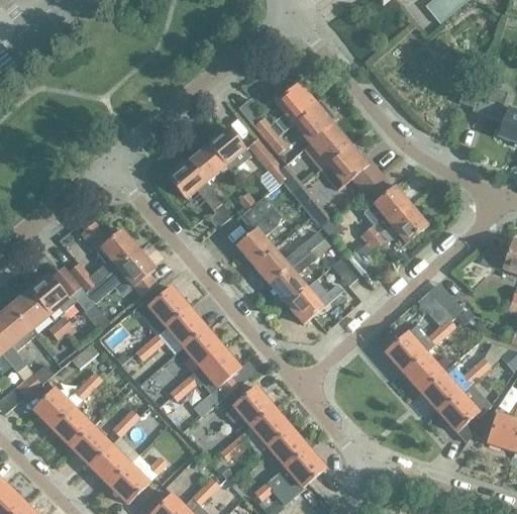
[(431,0),(425,5),(440,23),(468,0),(431,0)]
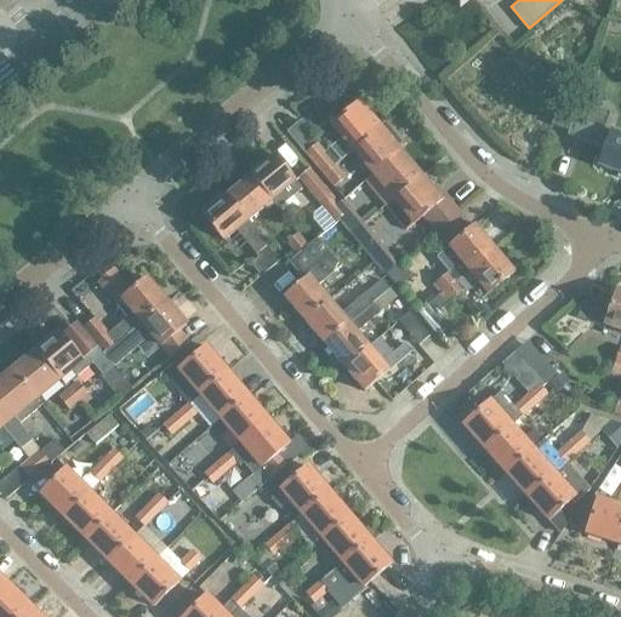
[(620,132),(617,132),(603,127),(610,110),(580,100),(568,132),(605,147),(599,164),(620,171),(620,132)]
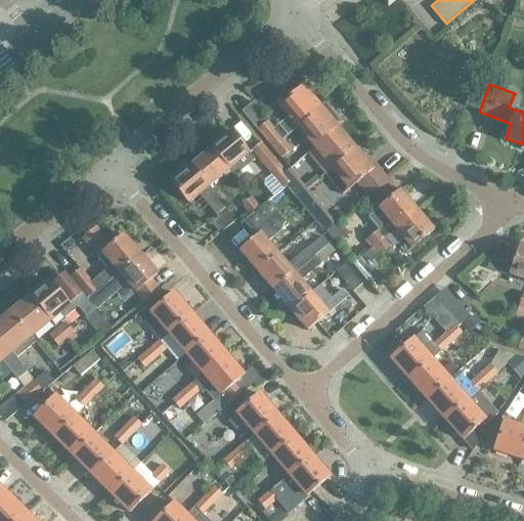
[(282,137),(298,125),(321,105),(303,85),(280,104),(289,115),(273,127),(268,120),(270,118),(255,100),(243,111),(257,128),(258,128),(272,146),(282,137)]
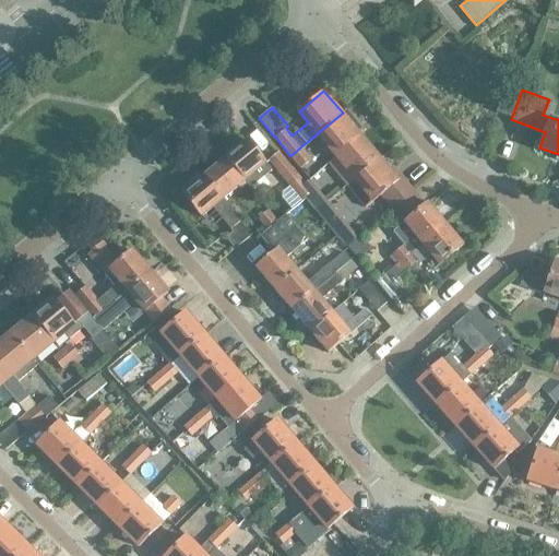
[(343,113),(318,133),(335,155),(360,134),(354,127),(359,122),(347,108),(343,113)]
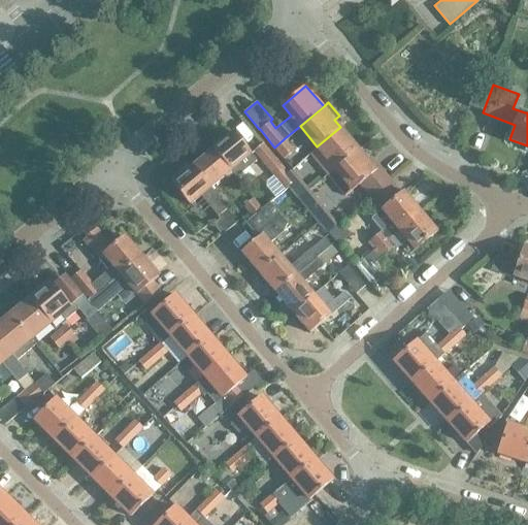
[(334,167),(358,148),(340,127),(317,146),(334,167)]
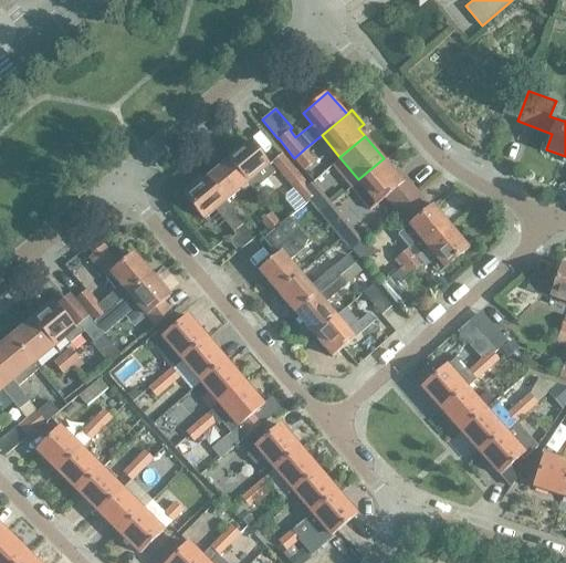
[(273,168),(269,164),(251,141),(228,159),(248,183),(252,188),(253,188),(260,196),(272,185),(265,176),(273,168)]
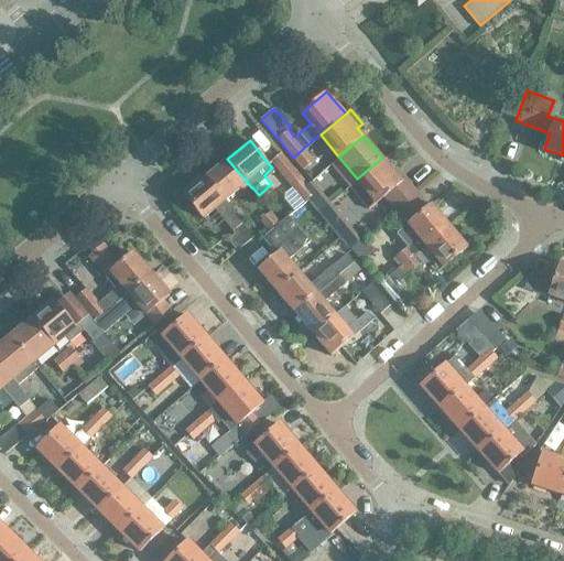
[(304,148),(293,158),(303,170),(314,160),(304,148)]
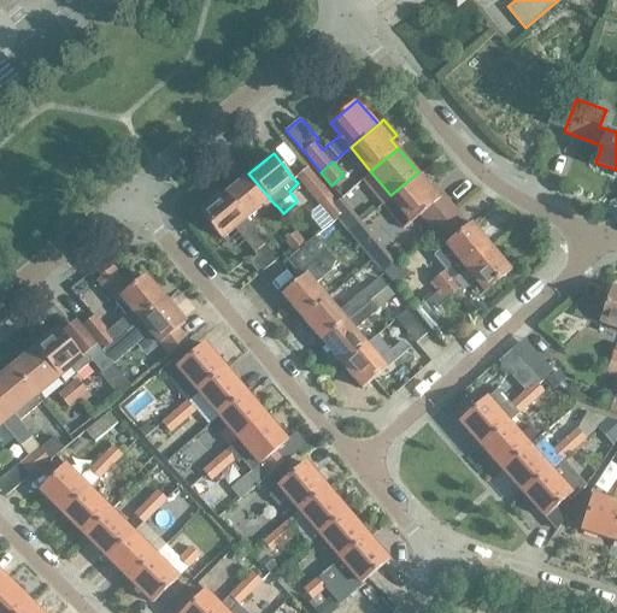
[(344,210),(329,193),(307,165),(297,175),(334,218),(344,210)]
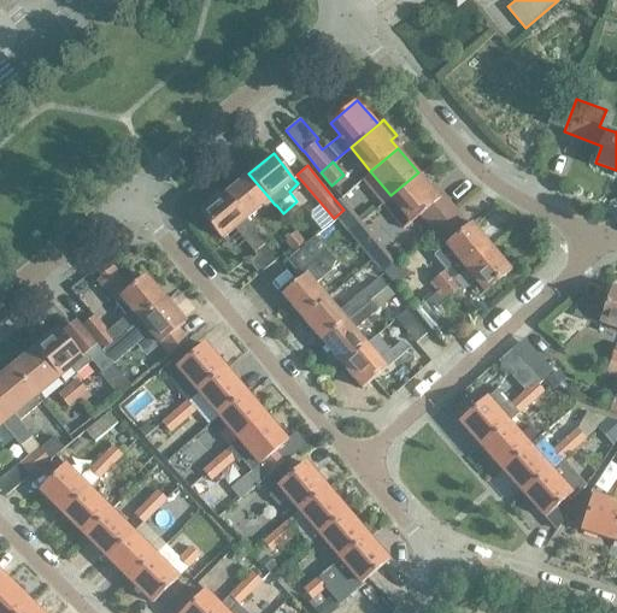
[(439,198),(418,172),(391,195),(382,204),(403,228),(421,212),(434,228),(456,208),(442,194),(439,198)]
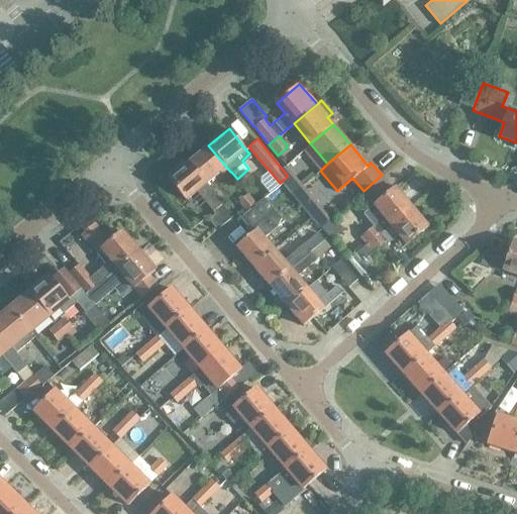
[(226,167),(208,145),(190,162),(212,188),(224,178),(220,173),(226,167)]
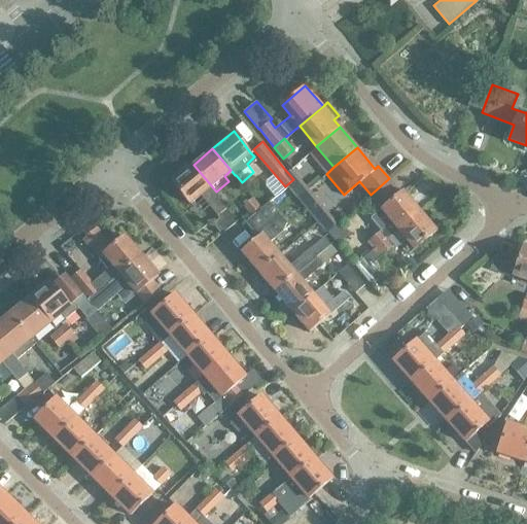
[(216,191),(194,165),(173,181),(190,203),(201,194),(219,217),(213,222),(221,232),(237,219),(226,206),(227,206),(215,191),(216,191)]
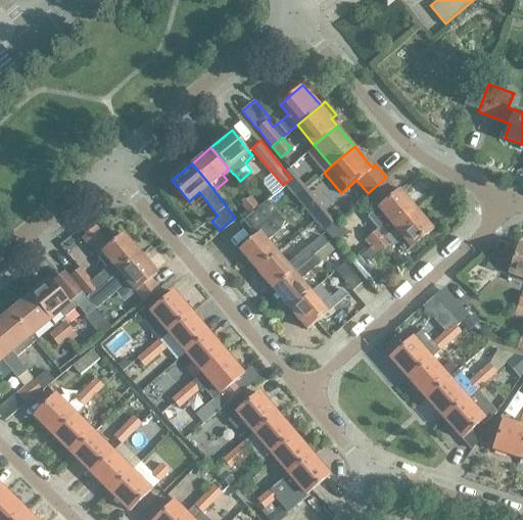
[(277,250),(268,240),(287,223),(277,210),(296,195),(286,184),(268,198),(258,206),(249,214),(243,219),(255,235),(239,248),(255,268),(277,250)]
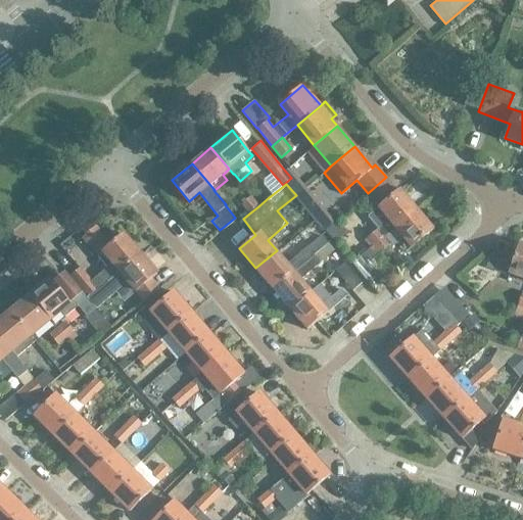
[(395,227),(417,208),(400,188),(378,207),(388,219),(365,239),(371,246),(395,227)]
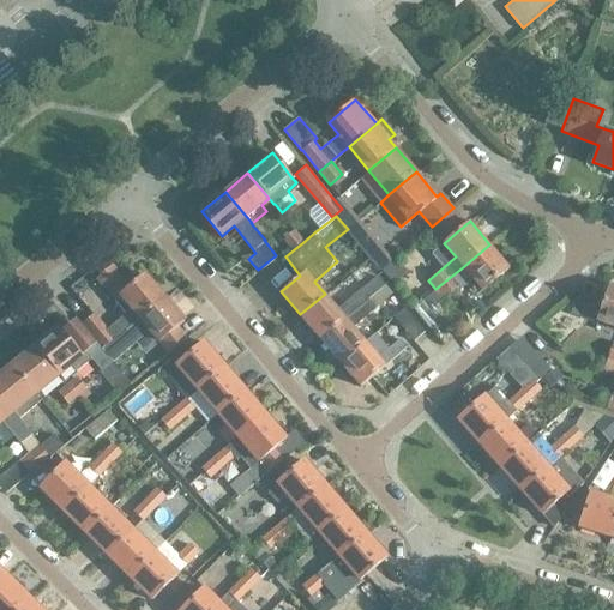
[(293,251),(304,242),(294,230),(283,237),(293,251)]
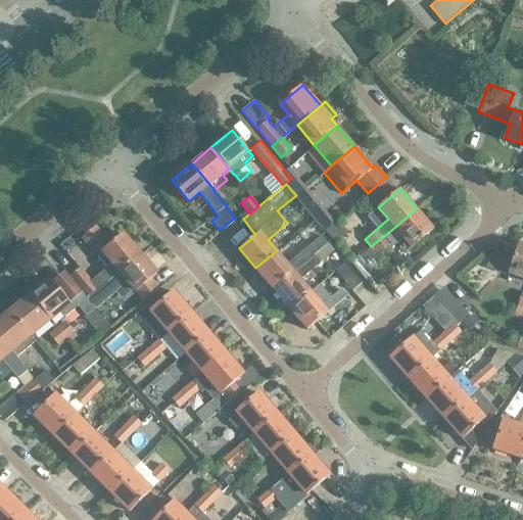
[(378,273),(369,264),(379,254),(378,253),(390,243),(392,245),(402,236),(412,246),(433,228),(417,208),(395,227),(371,246),(371,247),(362,254),(351,263),(368,282),(378,273)]
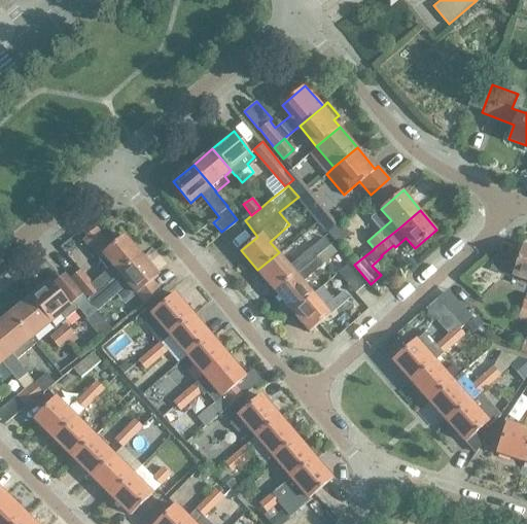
[(115,243),(112,245),(97,228),(88,236),(83,239),(108,268),(92,282),(82,271),(73,279),(83,292),(82,293),(88,300),(108,282),(119,273),(142,254),(125,235),(115,243)]
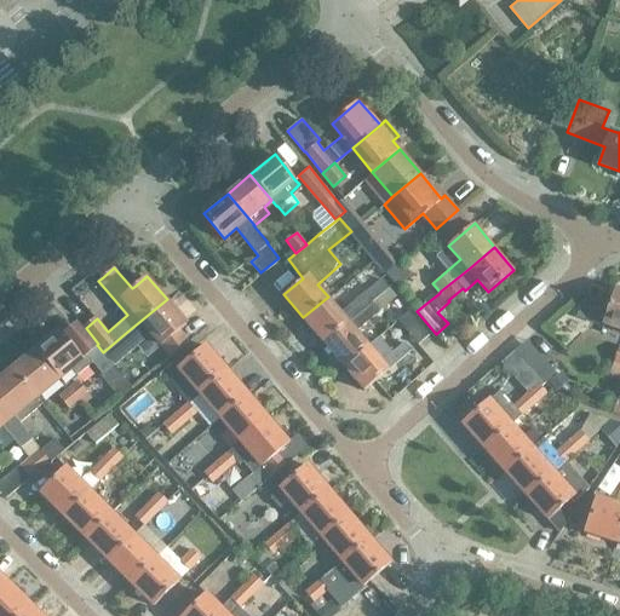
[(340,311),(328,297),(303,317),(323,341),(389,287),(380,277),(340,311)]
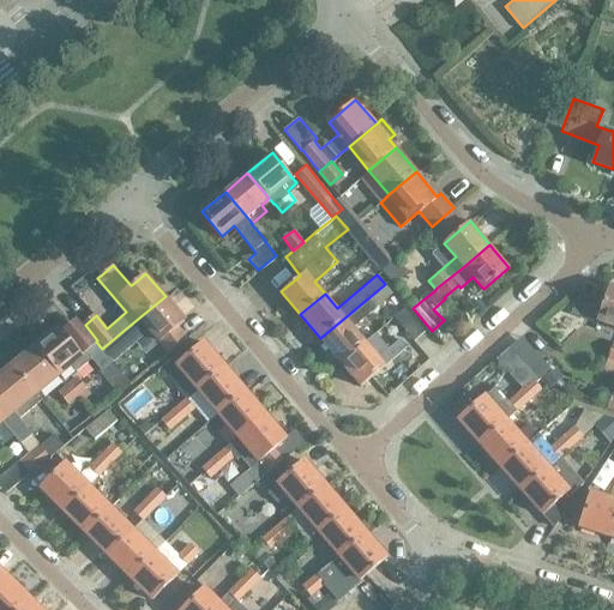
[(365,342),(353,326),(392,294),(385,284),(320,338),(341,362),(365,342)]
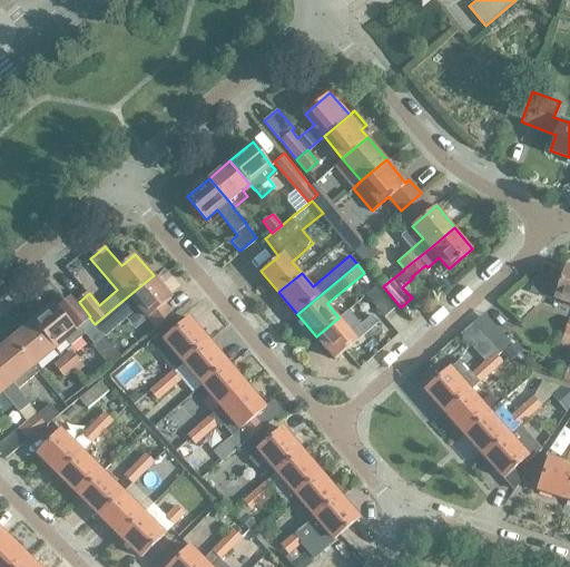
[(569,301),(569,266),(566,266),(556,296),(569,301)]
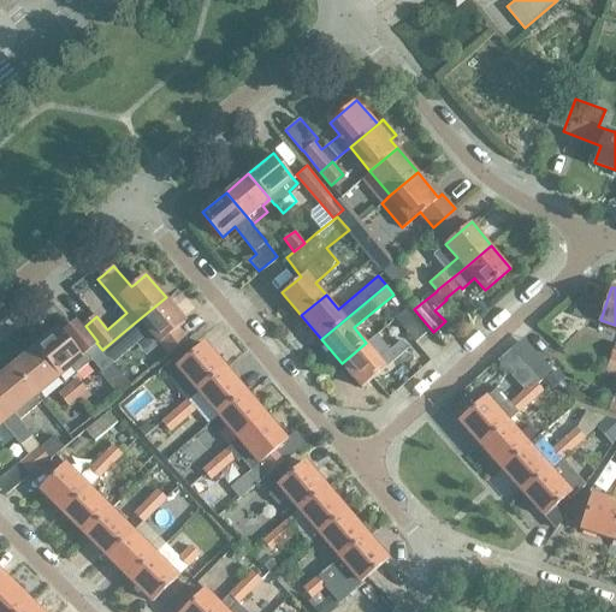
[(126,330),(102,350),(112,361),(136,342),(137,343),(150,332),(159,342),(170,354),(188,338),(178,326),(185,320),(166,297),(140,319),(126,330)]
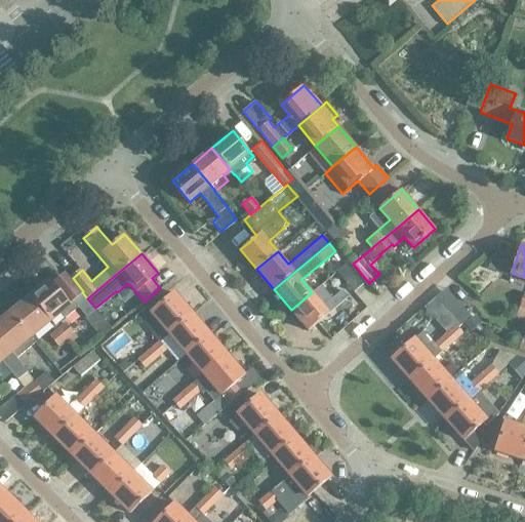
[(513,259),(493,253),(488,268),(508,274),(513,259)]
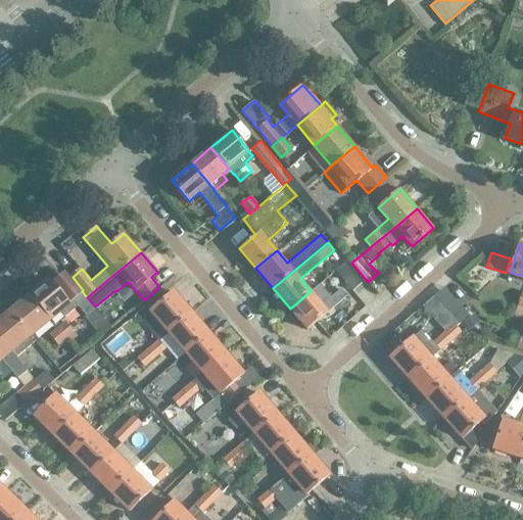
[(352,289),(362,282),(344,262),(335,270),(352,289)]
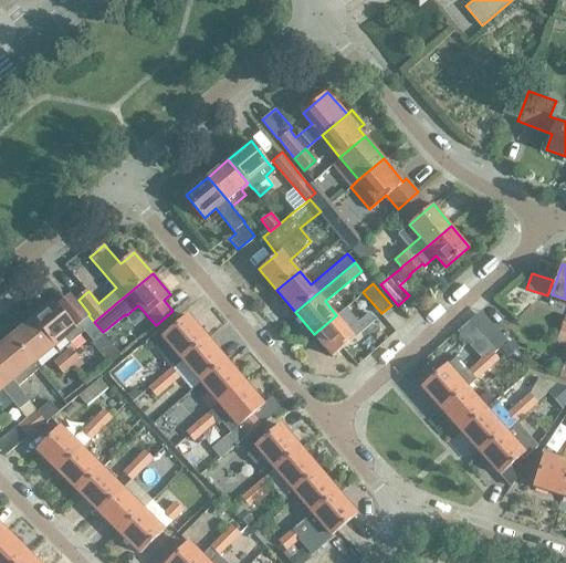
[(103,332),(94,322),(88,315),(79,323),(75,326),(58,305),(55,302),(33,320),(54,344),(64,335),(65,334),(71,341),(84,330),(93,340),(102,333),(103,332)]
